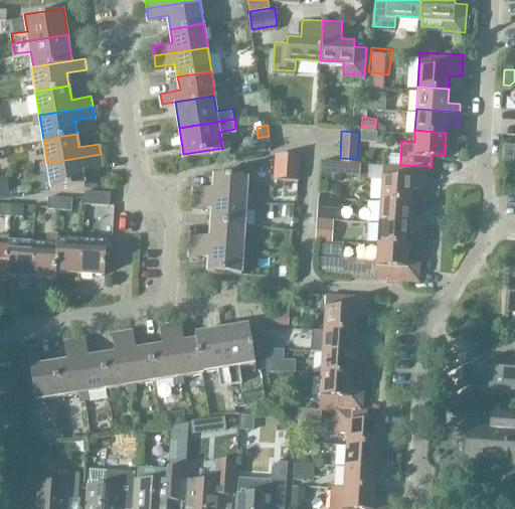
[(269,136),(258,138),(260,148),(271,146),(269,136)]
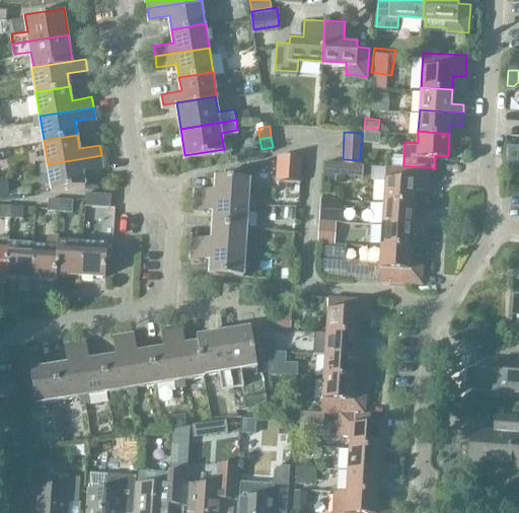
[(518,142),(506,142),(505,162),(517,163),(518,142)]
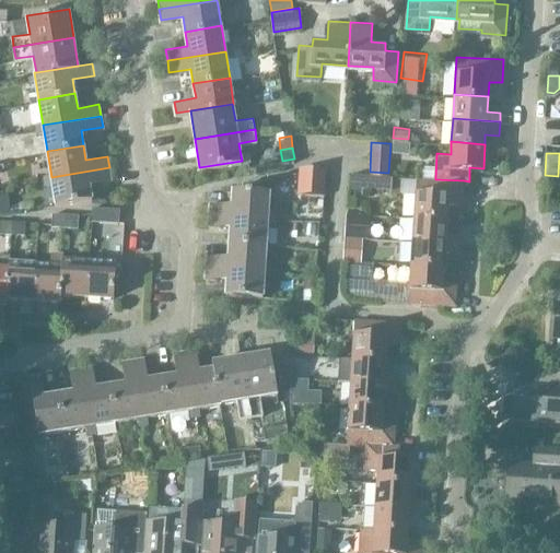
[(312,191),(313,165),(300,165),(299,190),(312,191)]
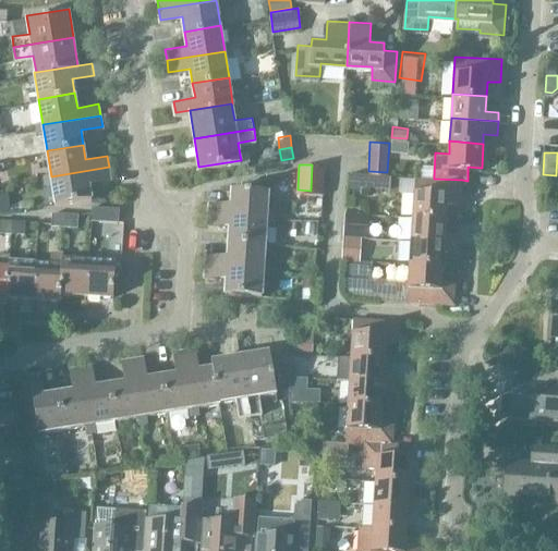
[(325,166),(312,164),(311,191),(323,192),(325,166)]
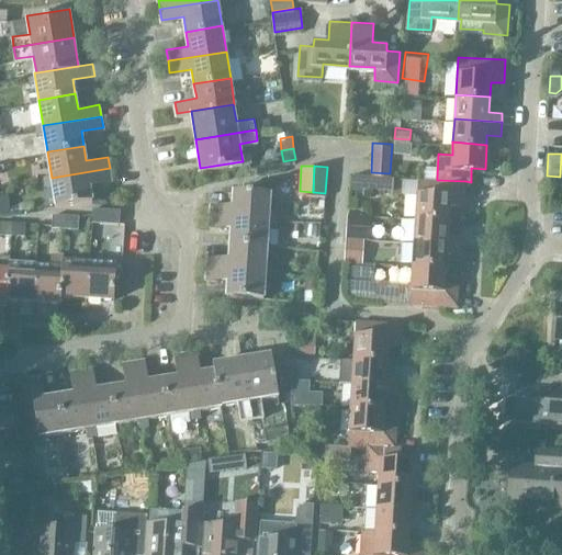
[(110,168),(52,178),(56,204),(92,197),(89,183),(111,180),(110,168)]
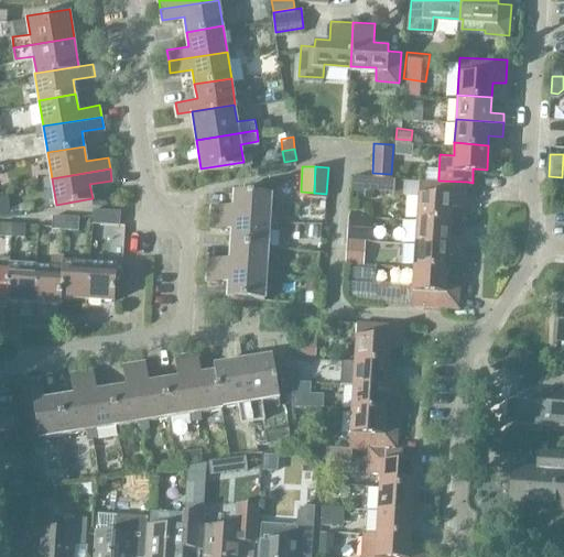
[(420,177),(418,216),(451,218),(452,203),(465,204),(467,182),(438,181),(438,178),(420,177)]
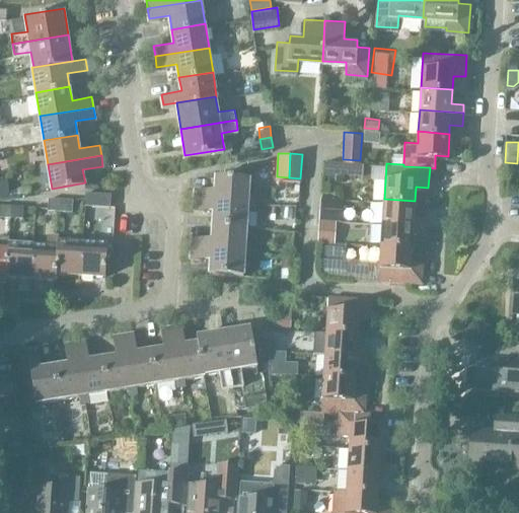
[(249,175),(216,173),(215,187),(194,186),(194,197),(247,200),(249,175)]
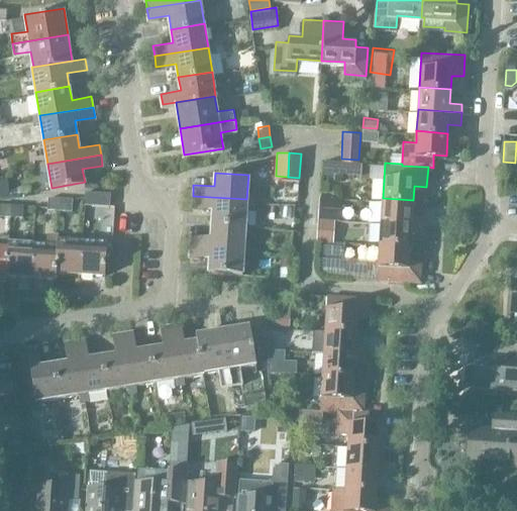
[(85,201),(110,203),(111,190),(85,188),(85,201)]
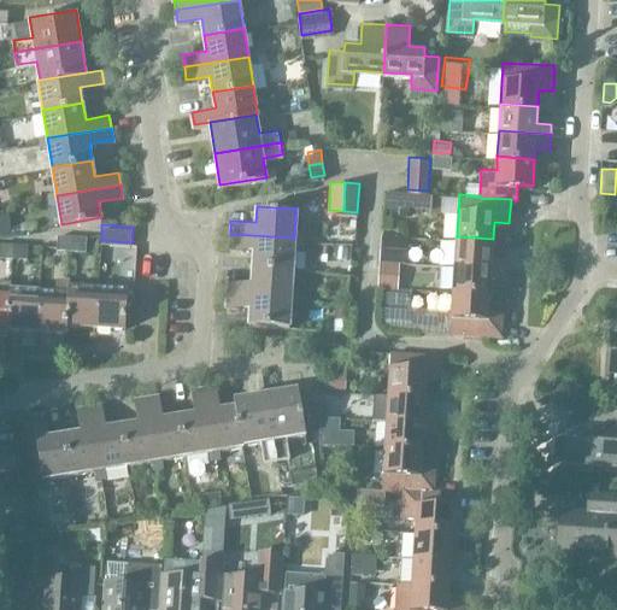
[(57,246),(71,247),(72,233),(58,232),(57,246)]
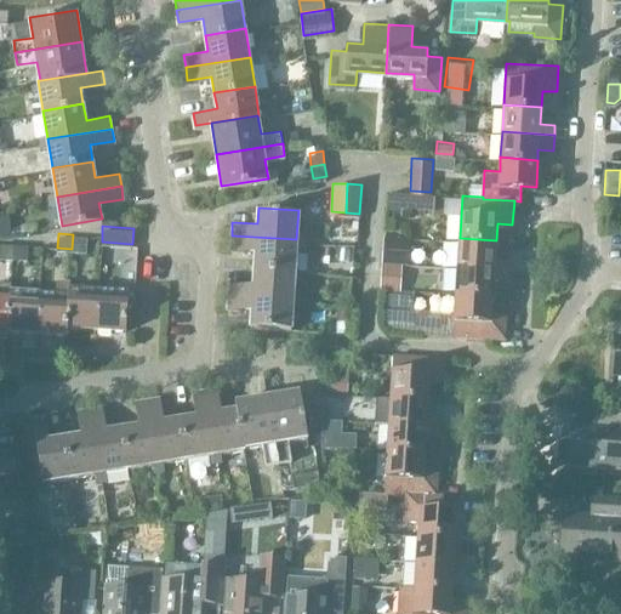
[(73,234),(72,249),(86,250),(87,236),(73,234)]
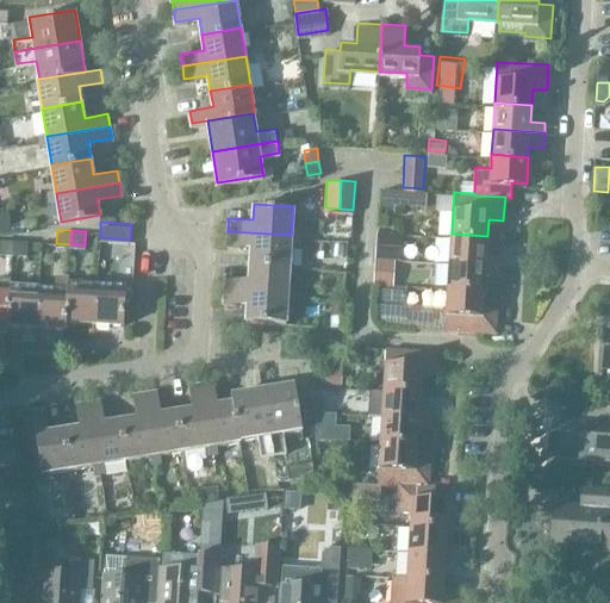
[(392,231),(377,230),(375,255),(391,256),(392,231)]
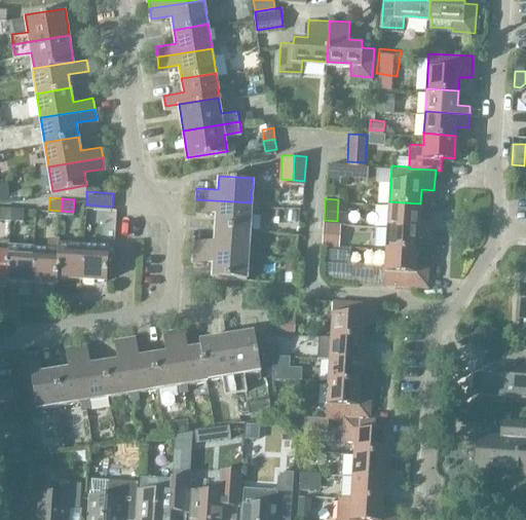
[(251,202),(196,199),(195,210),(216,211),(215,225),(250,227),(251,202)]
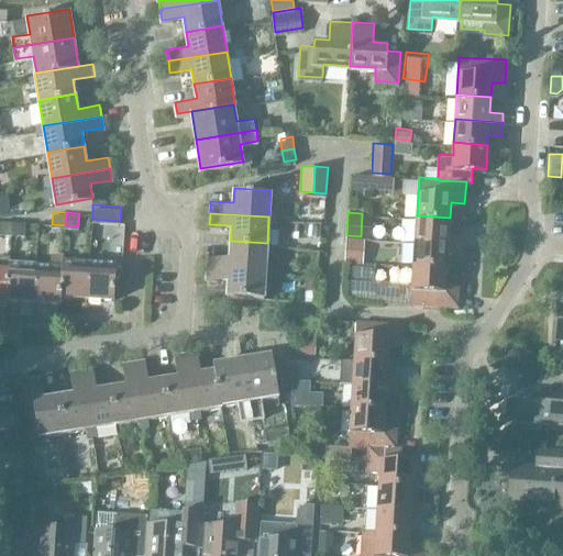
[(417,215),(415,240),(462,242),(463,228),(455,228),(455,218),(450,218),(417,215)]
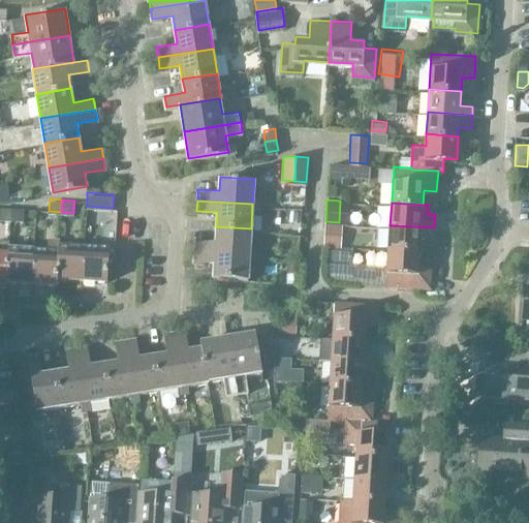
[(0,217),(11,218),(11,206),(0,205),(0,217)]
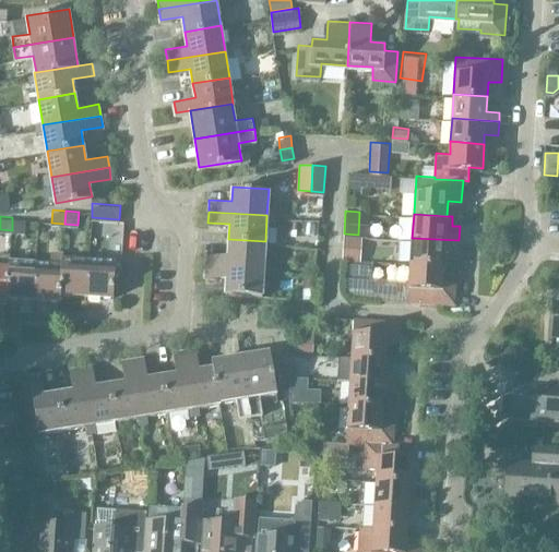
[(12,217),(12,230),(25,231),(25,218),(12,217)]
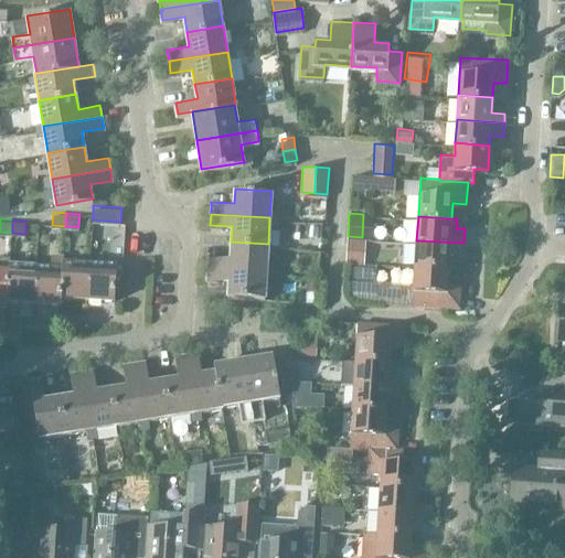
[(362,237),(348,236),(347,260),(360,260),(362,237)]
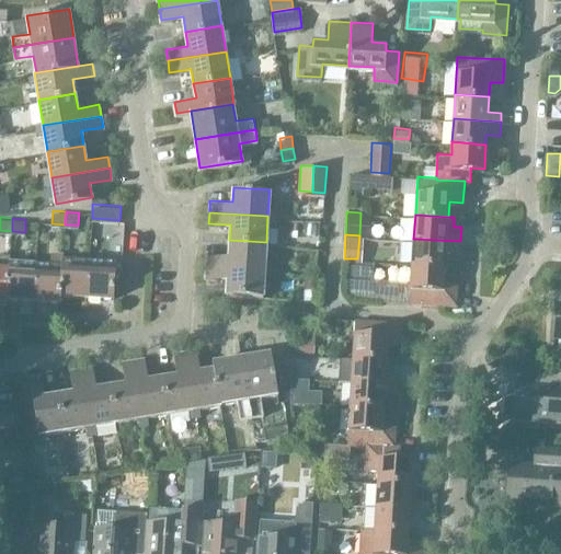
[(413,239),(412,262),(445,264),(450,265),(451,255),(459,256),(460,241),(413,239)]
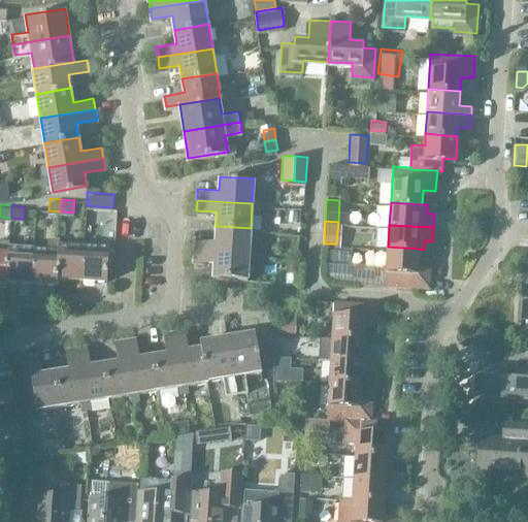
[(251,228),(216,226),(216,239),(194,238),(194,250),(249,253),(251,228)]
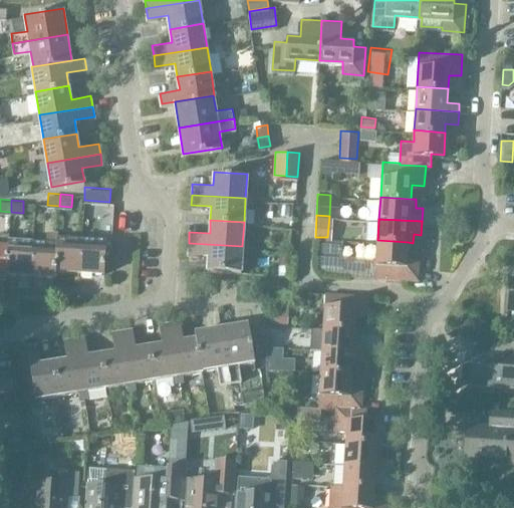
[(33,239),(31,272),(55,274),(56,268),(58,241),(56,241),(57,235),(57,230),(47,229),(46,240),(33,239)]
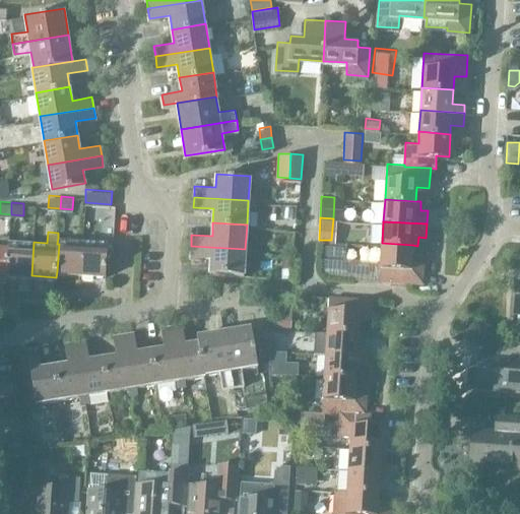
[(0,278),(7,279),(8,273),(9,247),(8,247),(8,241),(9,234),(0,233),(0,278)]
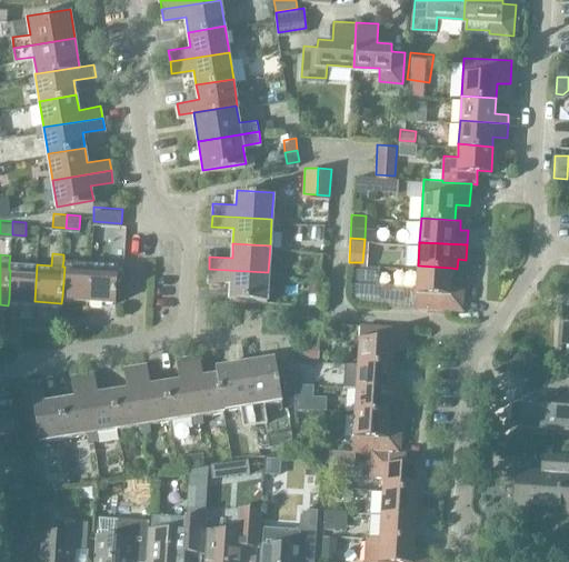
[(63,260),(62,267),(65,267),(62,297),(88,298),(90,262),(63,260)]
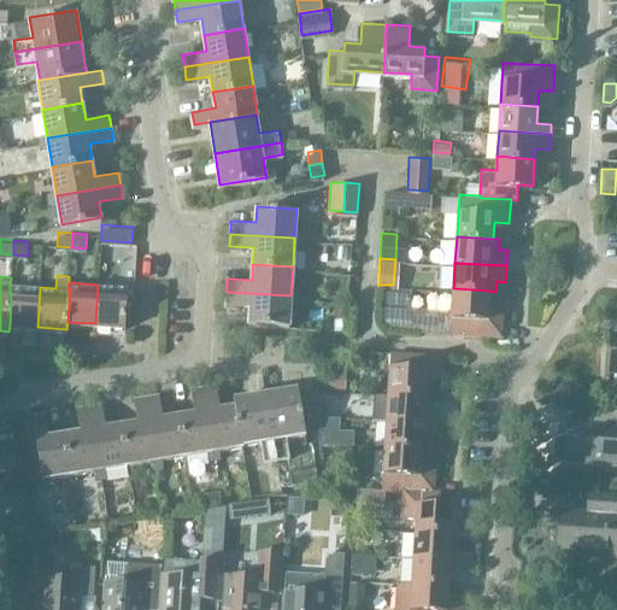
[(128,286),(98,285),(95,323),(125,326),(128,286)]
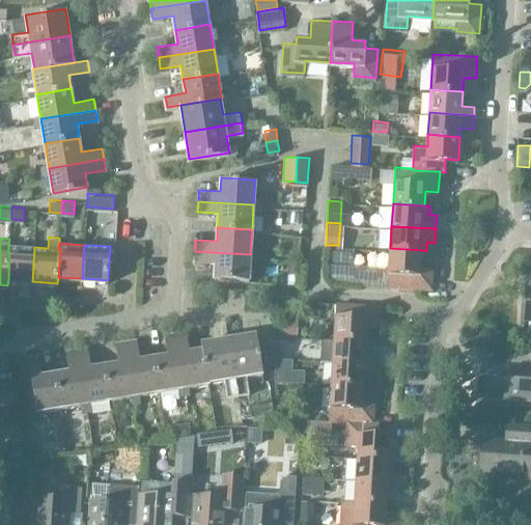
[(8,246),(8,252),(9,252),(8,279),(32,281),(34,247),(8,246)]
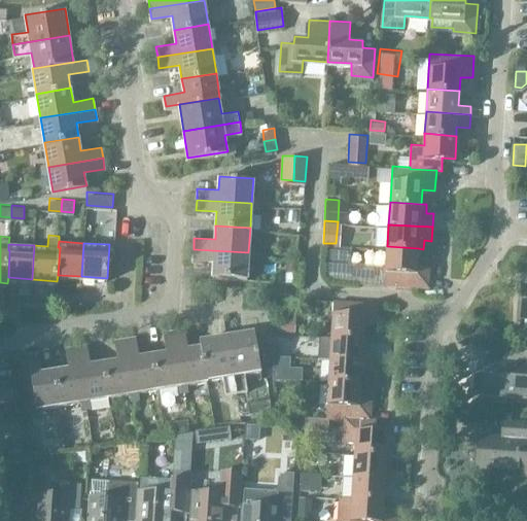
[(418,248),(387,246),(384,282),(429,285),(430,264),(417,263),(418,248)]
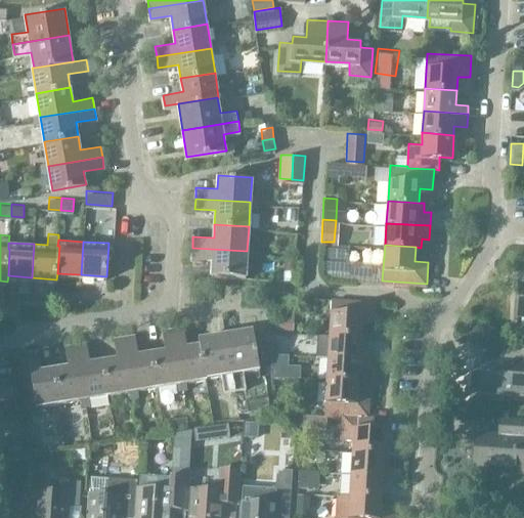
[(192,248),(191,258),(212,259),(211,273),(246,275),(247,251),(192,248)]
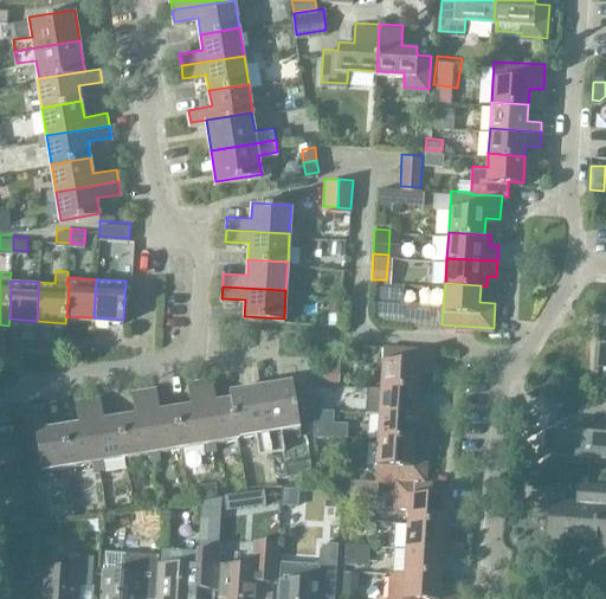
[(384,343),(381,385),(418,387),(419,371),(433,372),(434,347),(384,343)]
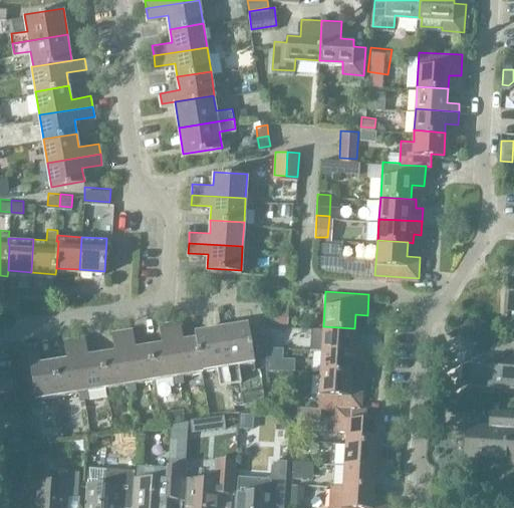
[(180,318),(170,320),(178,373),(201,369),(196,336),(183,338),(180,318)]
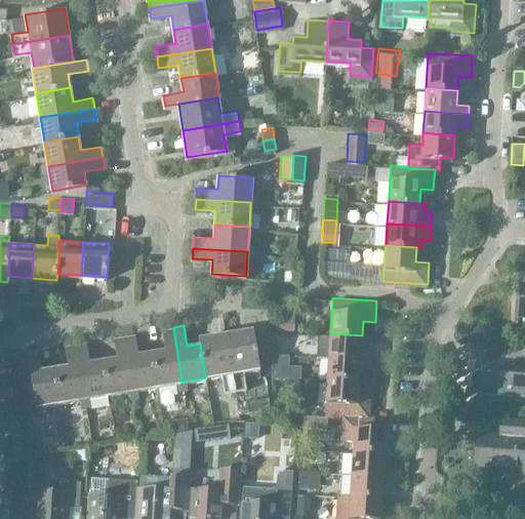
[(166,349),(152,352),(158,386),(182,382),(173,327),(162,329),(166,349)]
